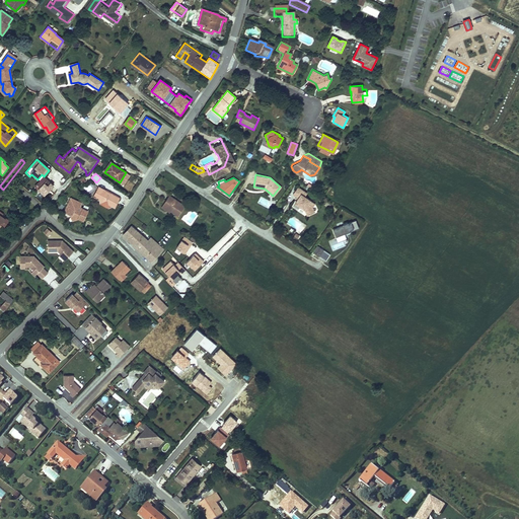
[(53,188),(44,178),(35,188),(45,196),(53,188)]
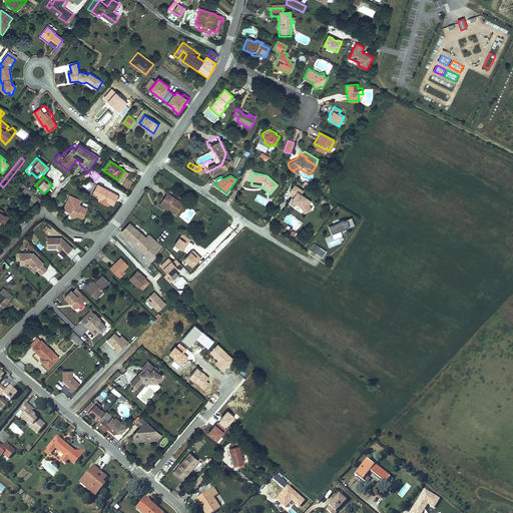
[(303,188),(294,182),(289,189),(295,193),(292,198),(301,204),(305,210),(312,206),(309,201),(311,198),(301,191),(303,188)]
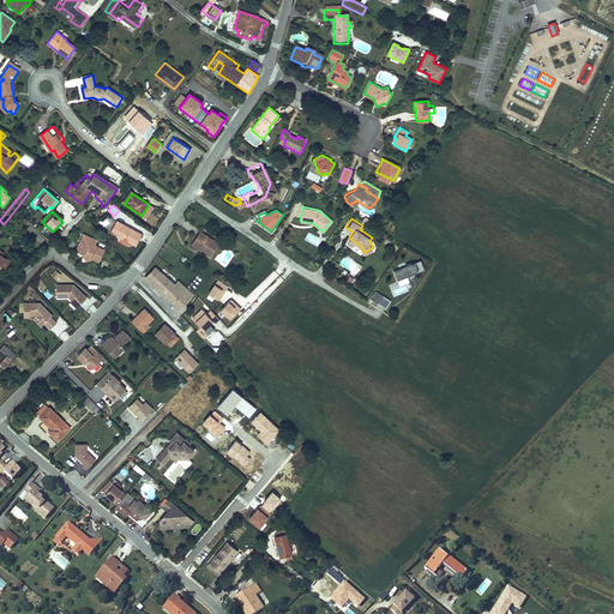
[(143,234),(118,221),(112,233),(121,238),(120,240),(130,246),(132,242),(137,245),(143,234)]
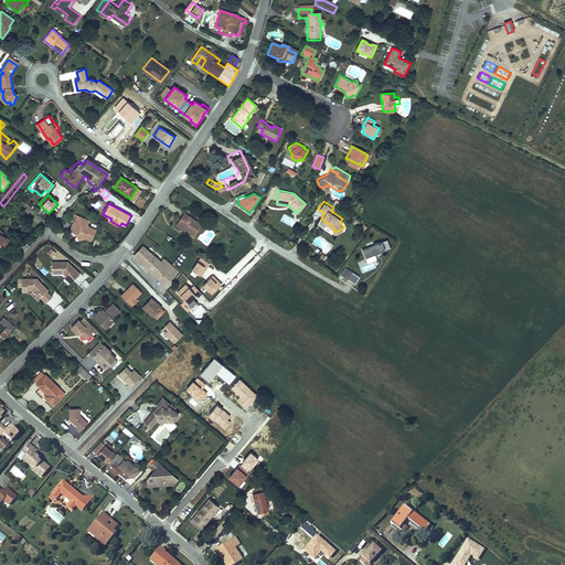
[(180,213),(171,226),(182,233),(182,231),(191,236),(198,224),(180,213)]
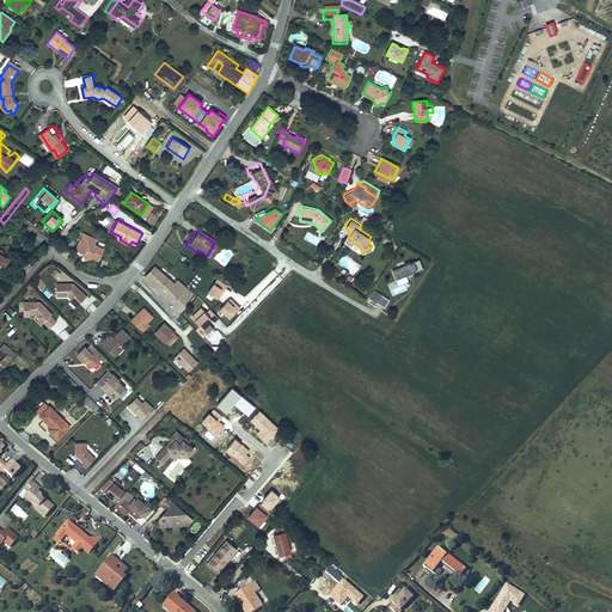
[(307,232),(304,239),(311,242),(313,234),(307,232)]
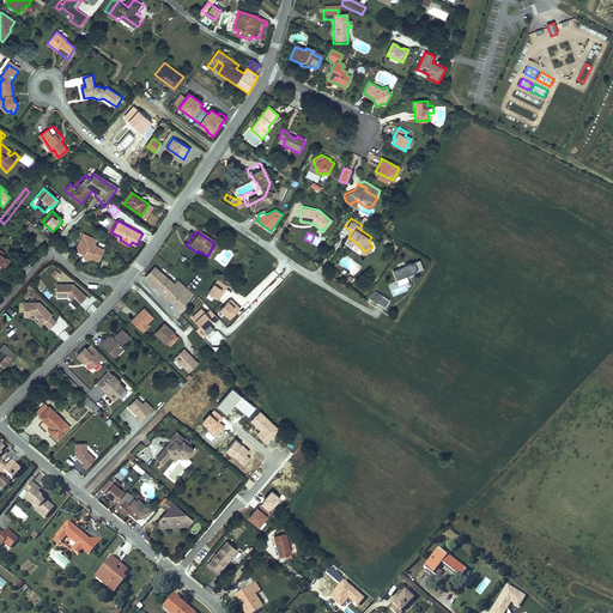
[(98,240),(85,234),(78,250),(87,255),(89,261),(95,258),(101,260),(105,249),(96,246),(98,240)]
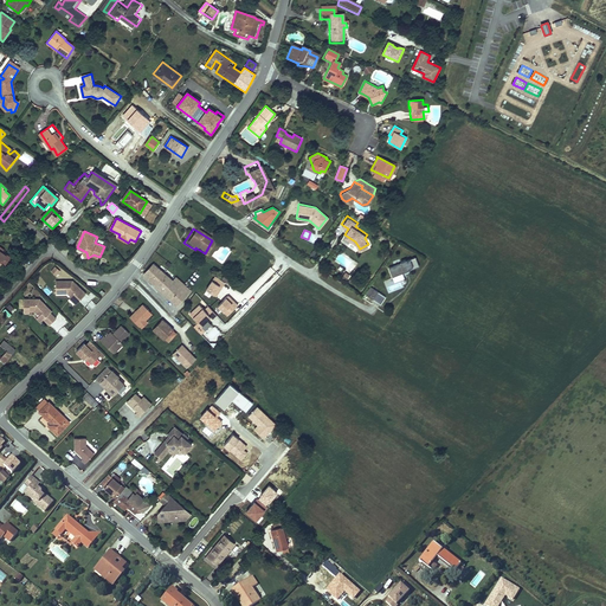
[(0,263),(5,266),(10,260),(0,252),(0,263)]
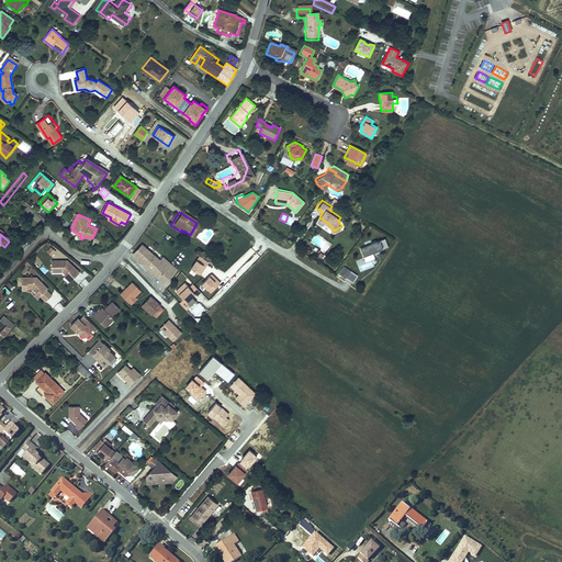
[(371,242),(360,246),(363,255),(372,250),(374,249),(379,247),(379,248),(388,244),(384,236),(375,239),(375,238),(370,240),(371,242)]
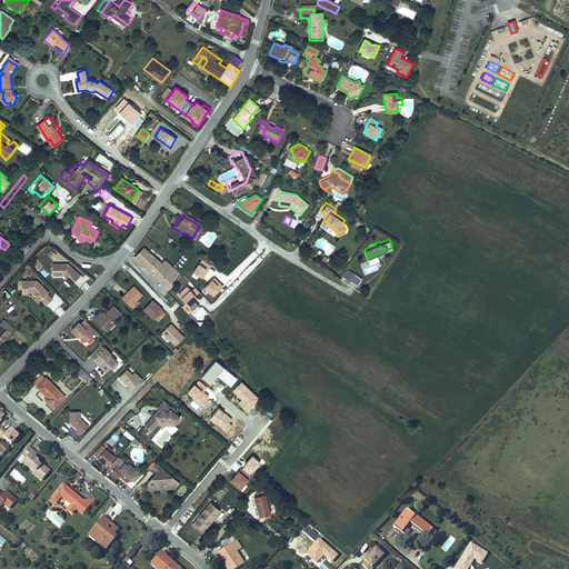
[(142,248),(133,259),(166,287),(179,271),(165,259),(160,265),(155,259),(157,258),(150,252),(149,255),(142,248)]
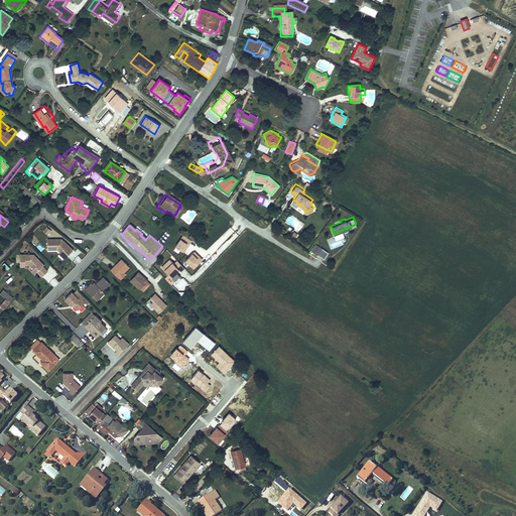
[(46,227),(42,231),(47,236),(51,231),(46,227)]
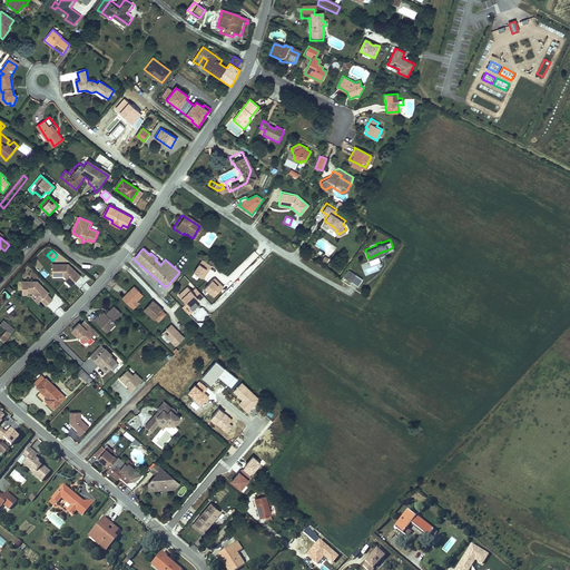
[(377,254),(369,258),(371,264),(380,259),(377,254)]
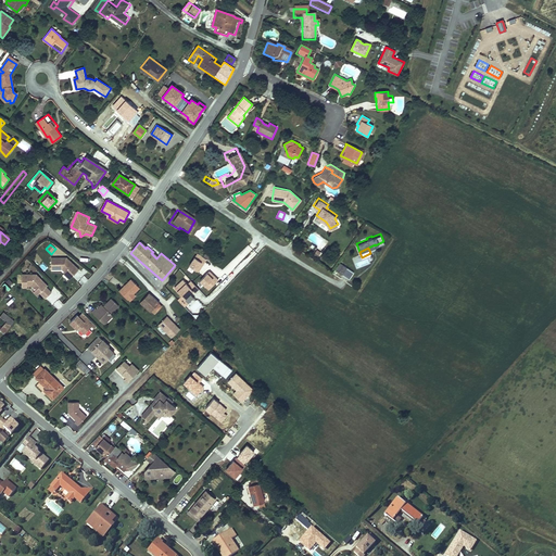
[(198,273),(206,261),(197,253),(188,266),(198,273)]
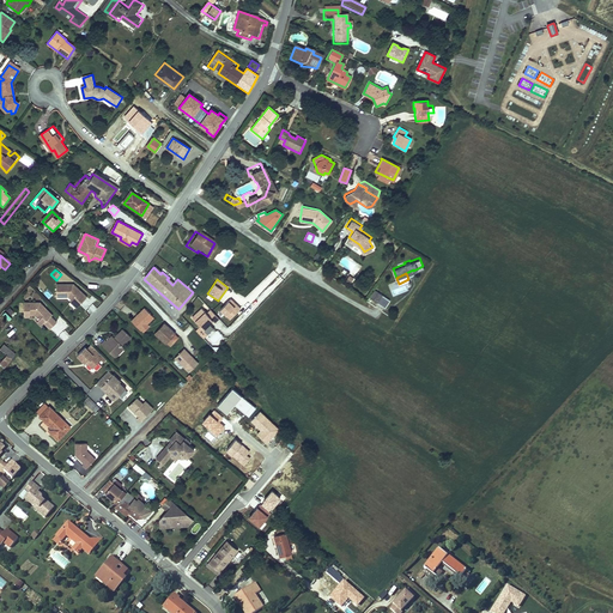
[(396,281),(388,285),(393,295),(410,287),(408,283),(399,286),(396,281)]
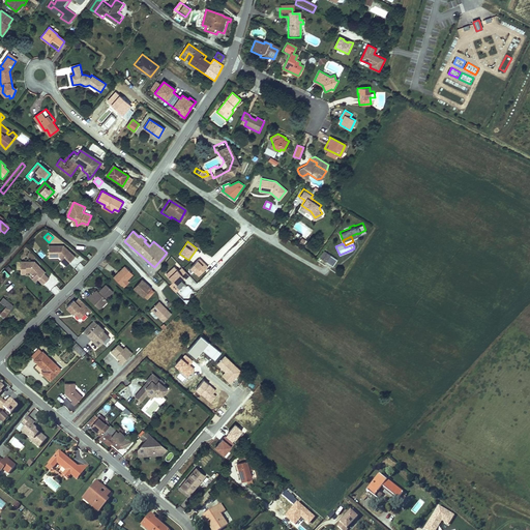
[(75,258),(65,248),(64,251),(63,248),(63,246),(49,246),(49,258),(58,258),(61,261),(63,259),(68,264),(75,258)]
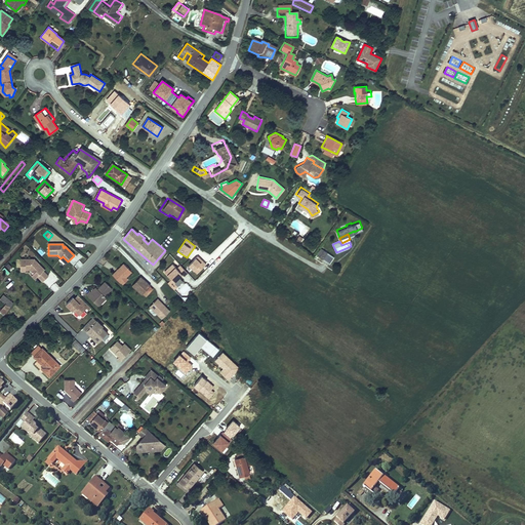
[(327,251),(320,247),(316,253),(323,258),(327,251)]
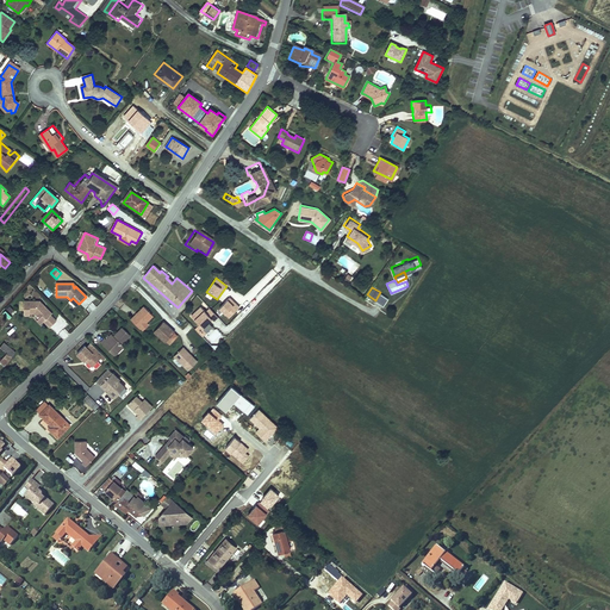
[(388,298),(380,292),(375,300),(384,305),(388,298)]
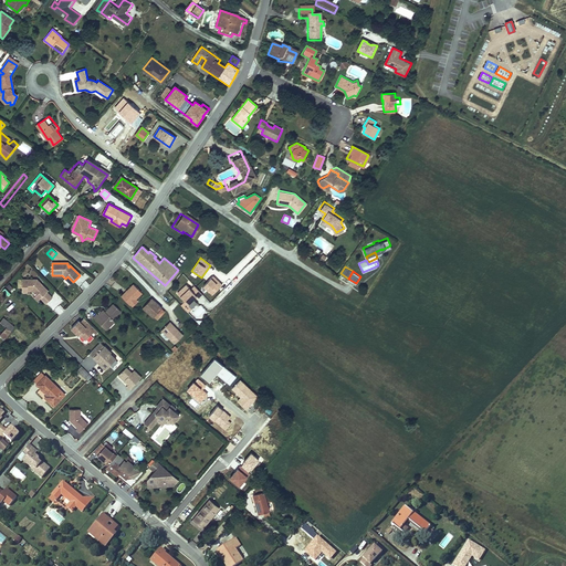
[(213,276),(203,286),(212,295),(222,285),(213,276)]
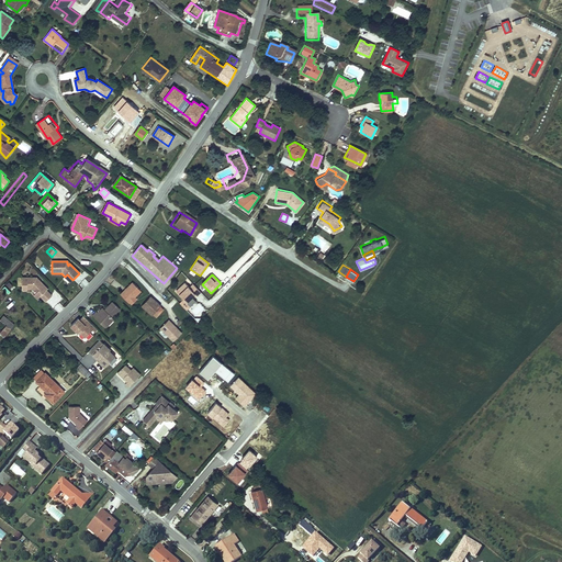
[(46,291),(40,284),(41,283),(36,278),(22,279),(22,291),(27,291),(27,290),(32,290),(37,293),(40,296),(40,298),(45,303),(52,296),(46,291)]
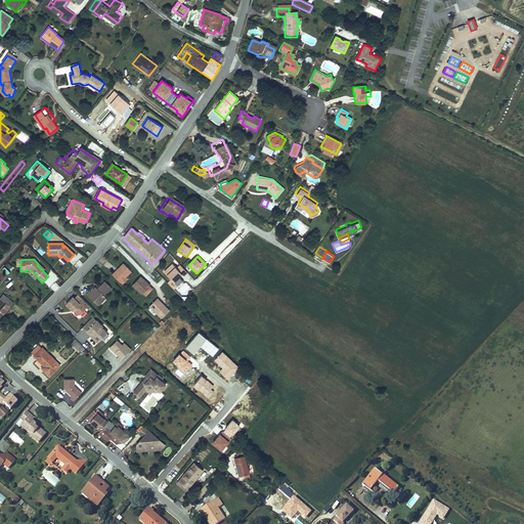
[(112,274),(120,284),(122,281),(123,284),(127,279),(126,277),(132,271),(124,263),(112,274)]
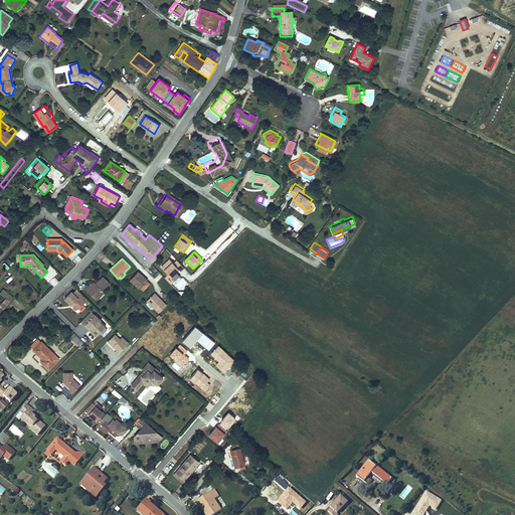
[(169,259),(160,267),(174,281),(179,276),(175,272),(178,269),(180,271),(184,267),(176,260),(173,263),(169,259)]
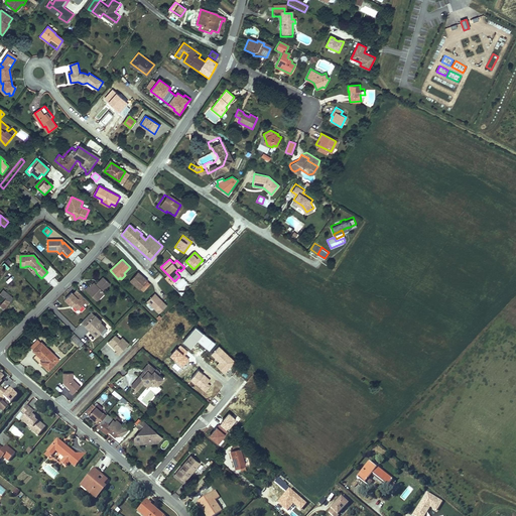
[(137,271),(129,279),(142,293),(150,284),(137,271)]
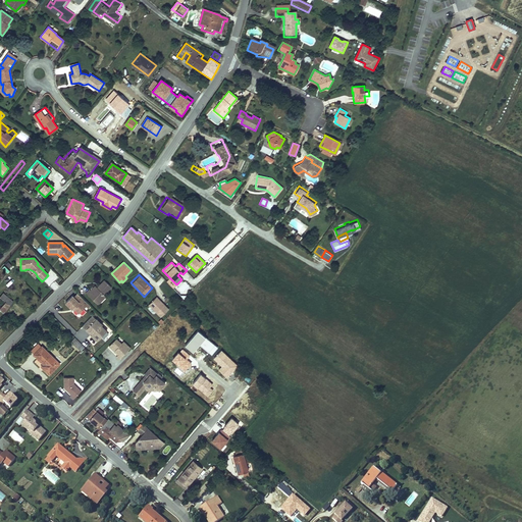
[(86,286),(83,290),(94,301),(103,293),(101,291),(107,284),(100,277),(93,284),(91,282),(87,288),(86,286)]
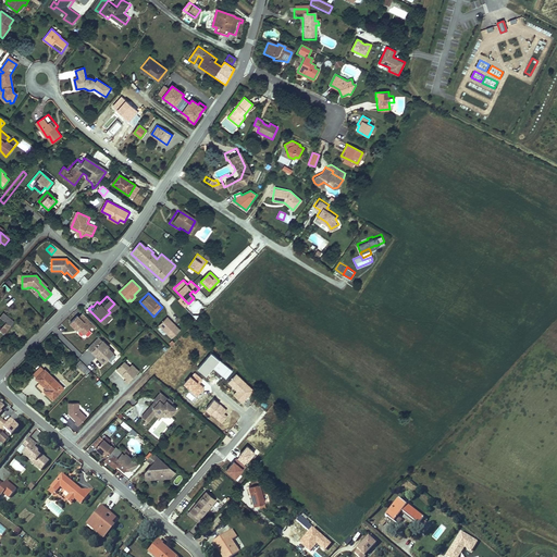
[(1,318),(0,317),(0,332),(2,335),(15,321),(5,312),(1,318)]
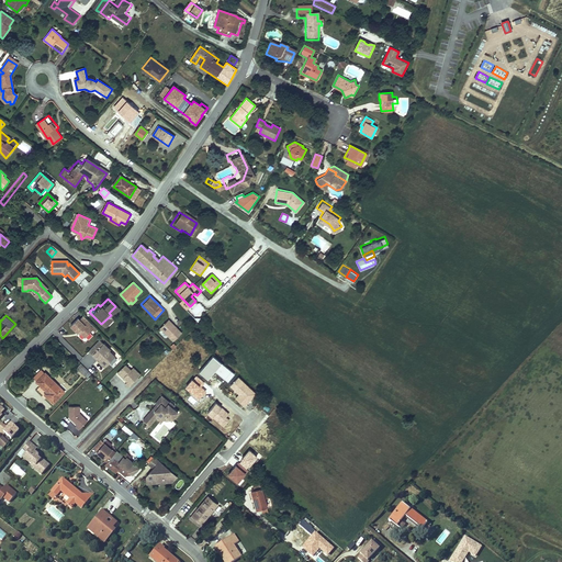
[(98,329),(90,322),(86,326),(78,318),(70,326),(78,333),(79,332),(86,337),(93,329),(96,332),(98,329)]
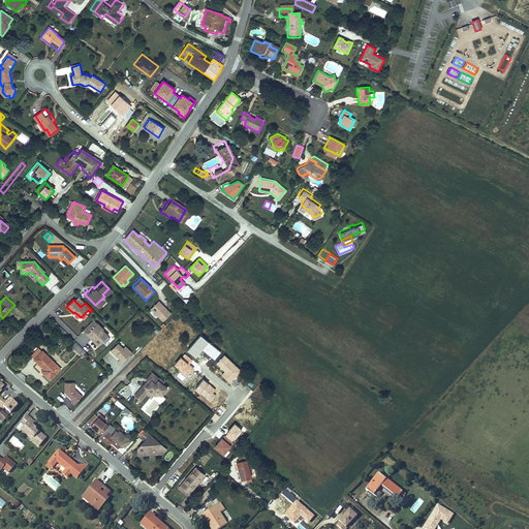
[(170,313),(158,301),(151,309),(163,321),(170,313)]
